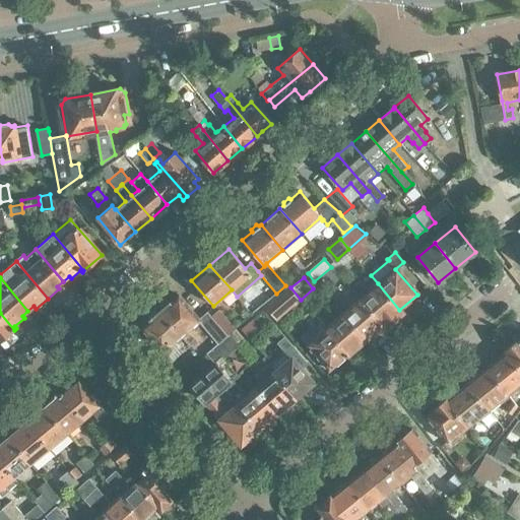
[(360,300),(383,326),(385,328),(403,313),(399,310),(378,283),(360,300)]
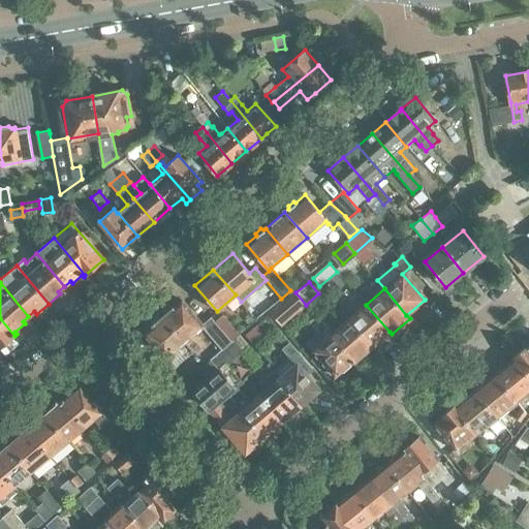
[(296,293),(273,313),(281,322),(284,319),(286,321),(302,309),(300,306),(304,303),(296,293)]
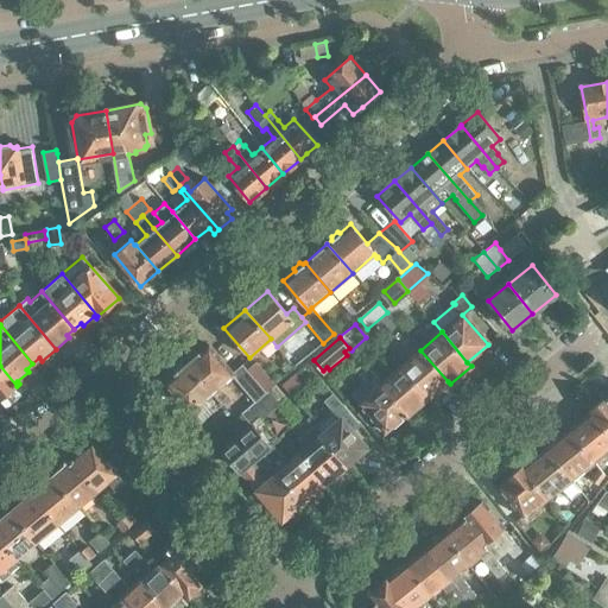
[(233,374),(209,344),(197,354),(195,353),(189,359),(189,361),(187,365),(211,394),(233,377),(235,375),(233,374)]
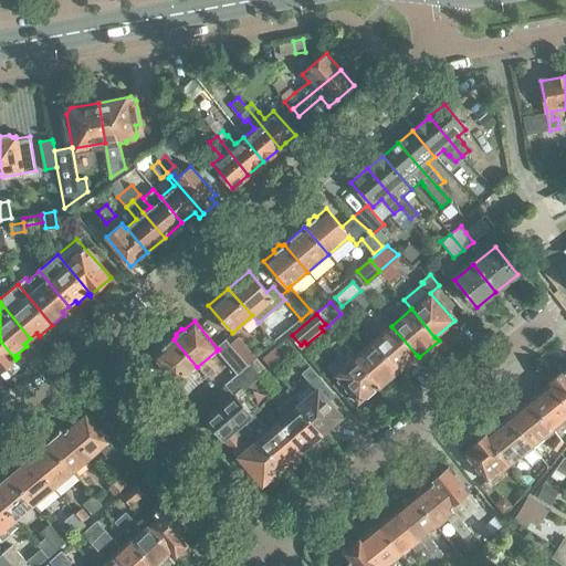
[(373,342),(398,371),(417,355),(391,326),(373,342)]
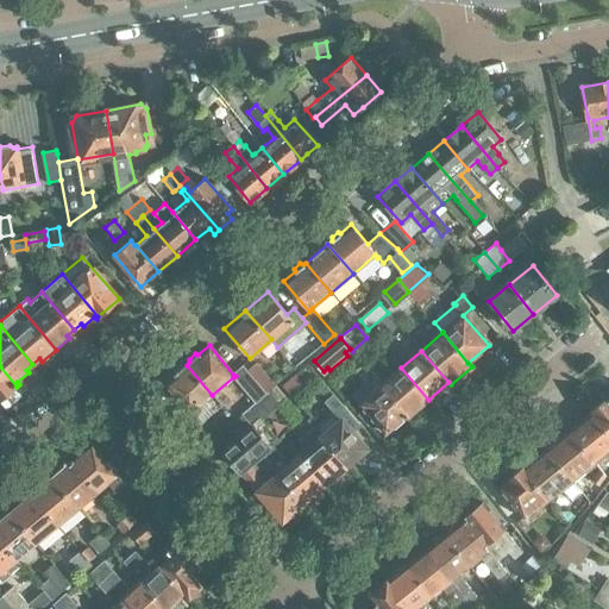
[(248,371),(265,394),(275,385),(256,364),(248,371)]
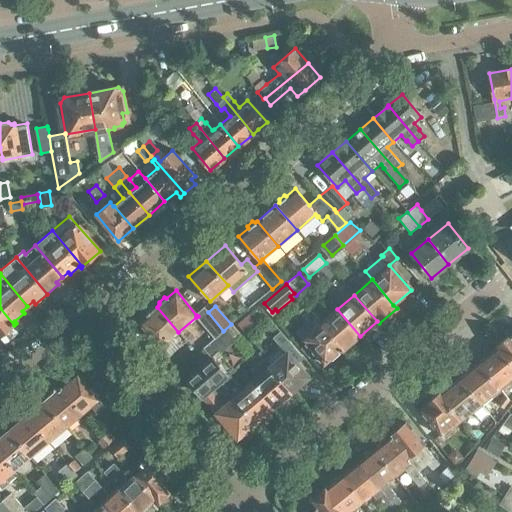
[(160,348),(178,332),(157,307),(154,309),(152,308),(147,312),(147,315),(145,317),(146,318),(140,324),(160,348)]
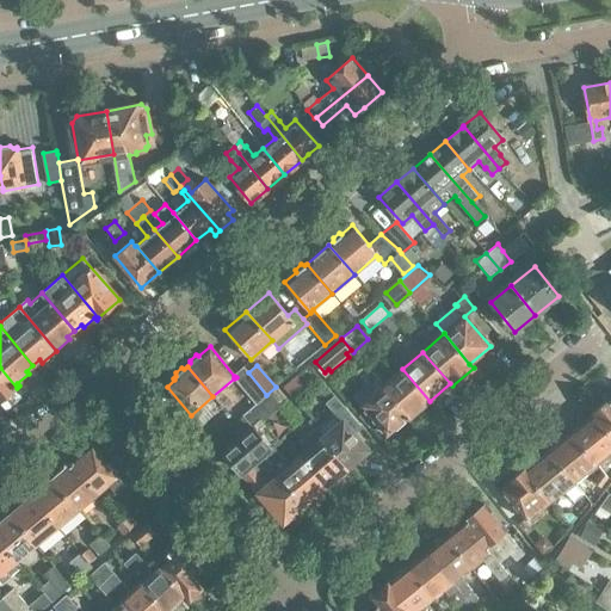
[(0,401),(17,388),(0,368),(0,401)]
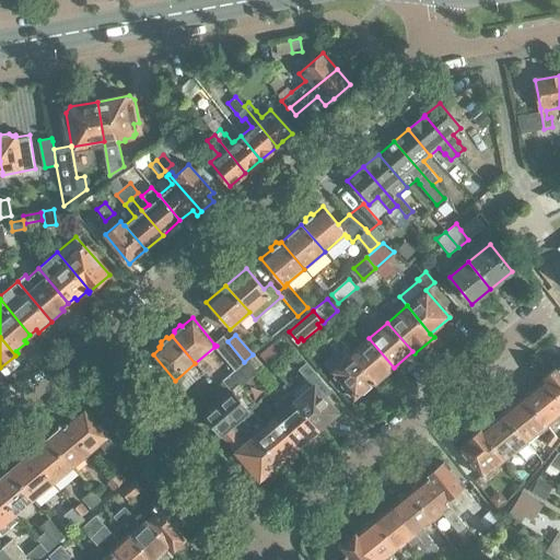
[(223,337),(214,345),(217,346),(214,347),(234,371),(244,362),(228,341),(223,337)]
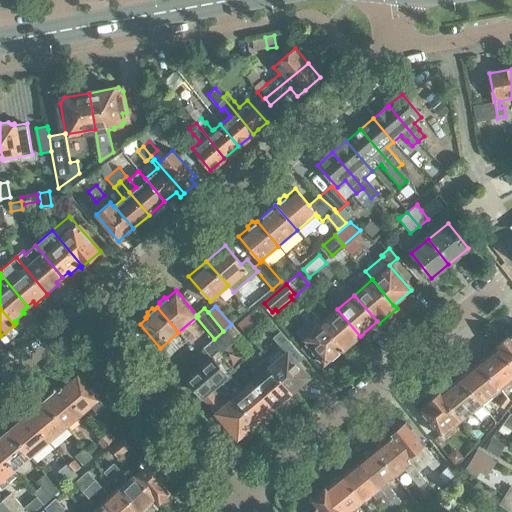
[(320,323),(342,350),(360,336),(337,309),(320,323)]
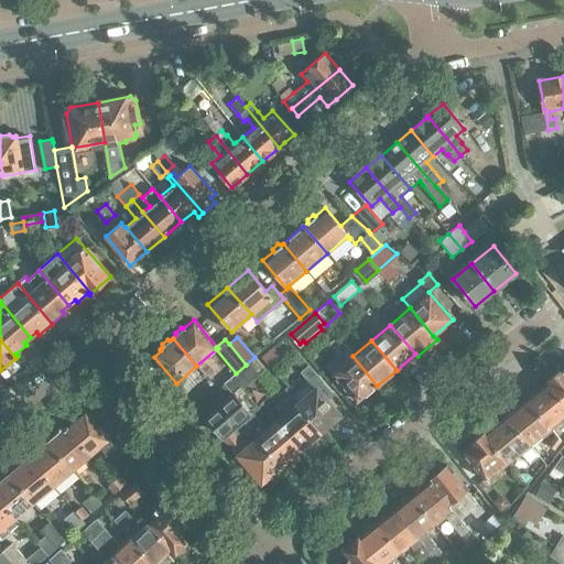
[(279,357),(271,348),(262,357),(269,365),(279,357)]
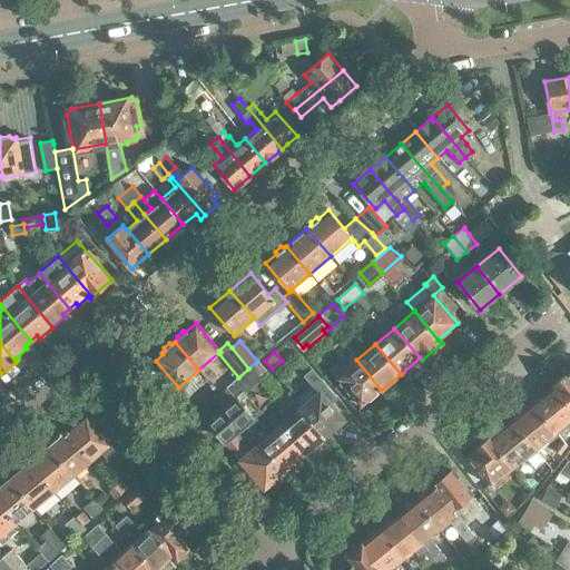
[(380,391),(381,390),(356,360),(350,353),(330,370),(360,406),(379,390),(380,391)]
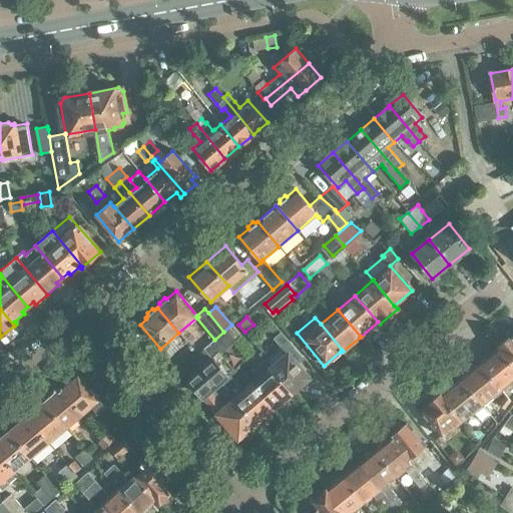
[(202,397),(220,382),(229,374),(234,370),(219,352),(220,351),(221,352),(241,335),(232,324),(223,332),(214,340),(208,346),(215,355),(187,379),(202,397)]
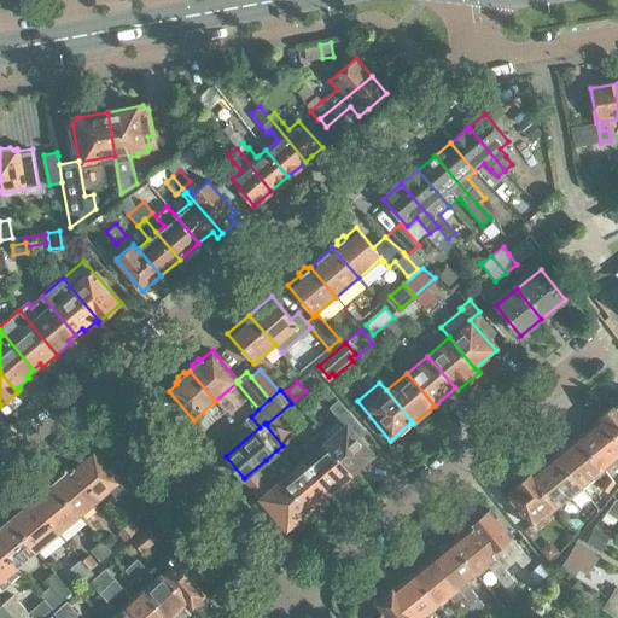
[(355,420),(338,402),(322,415),(330,424),(319,433),(327,443),(353,473),(373,456),(348,426),(355,420)]
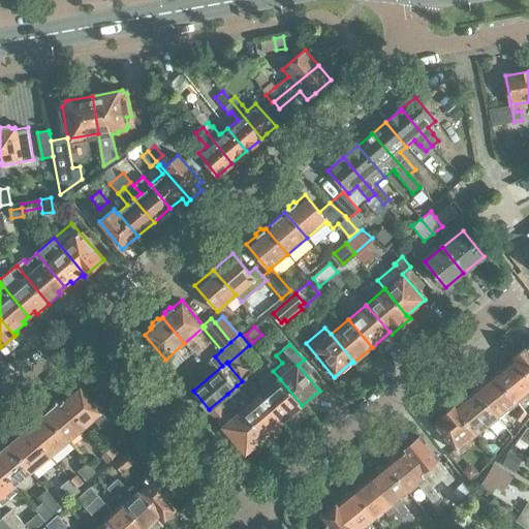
[(528,344),(512,359),(514,360),(528,378),(528,344)]
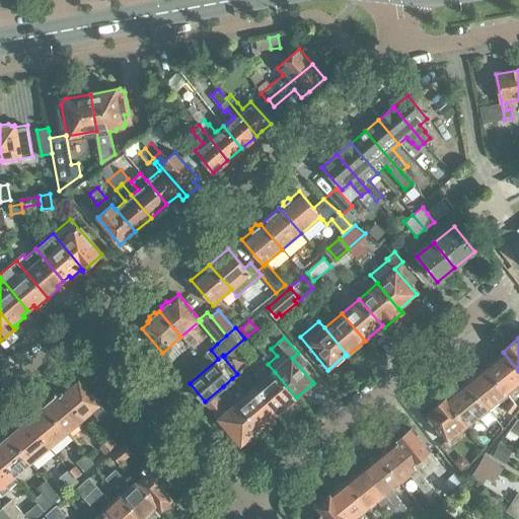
[(488,367),(485,370),(504,394),(518,381),(518,371),(504,353),(496,360),(493,360),(488,364),(488,367)]
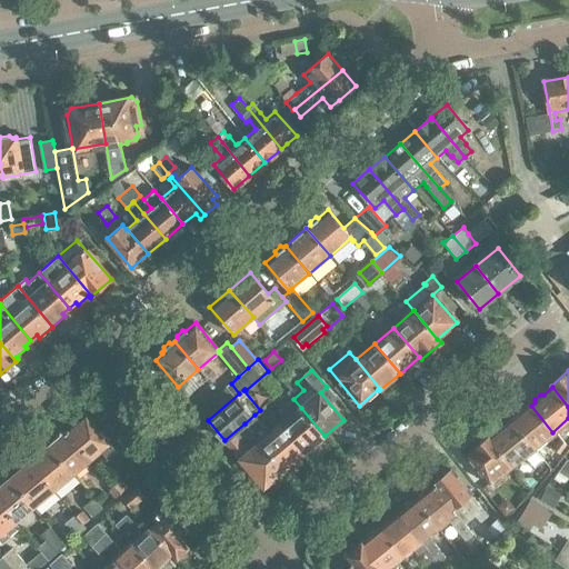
[(513,419),(511,420),(532,448),(545,438),(552,432),(531,406),(522,412),(518,412),(513,416),(513,419)]
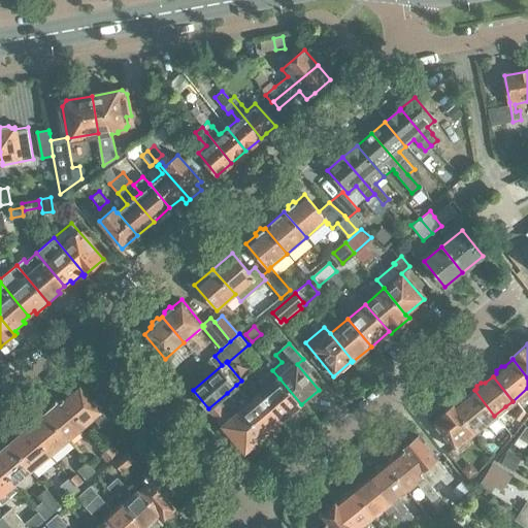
[(279,378),(260,395),(282,421),(301,404),(279,378)]
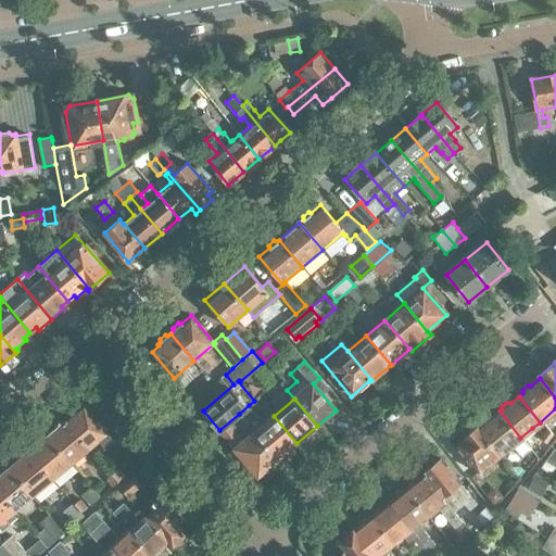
[(247,422),(255,432),(278,458),(297,443),(274,416),(265,424),(249,405),(239,414),(247,422)]
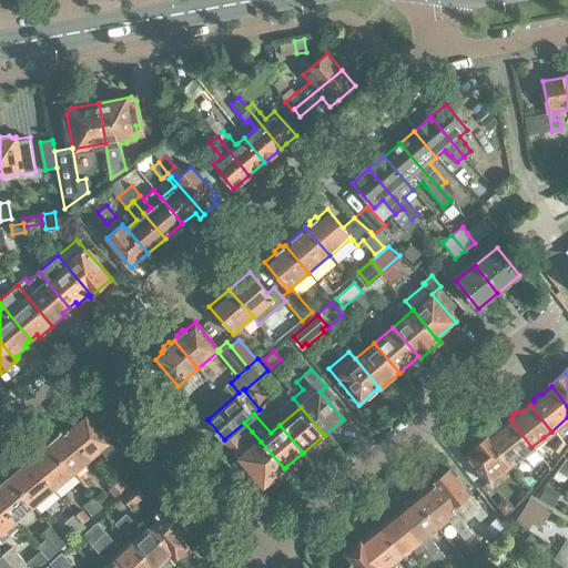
[(70,428),(69,427),(67,428),(92,458),(102,450),(105,454),(114,447),(110,443),(109,444),(87,416),(83,418),(82,418),(70,428)]
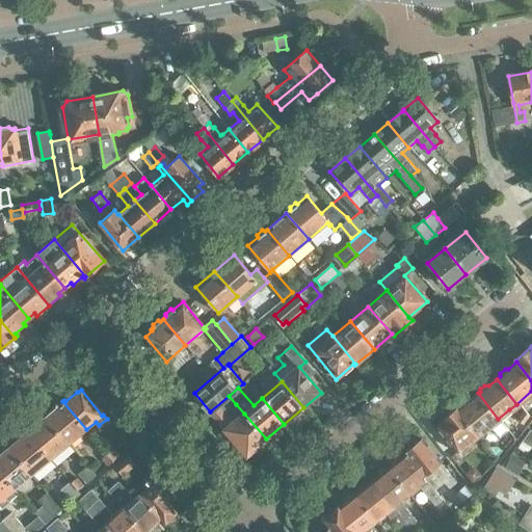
[(458,409),(478,434),(488,427),(490,430),(501,422),(498,419),(478,393),(468,401),(466,401),(460,405),(460,407),(458,409)]
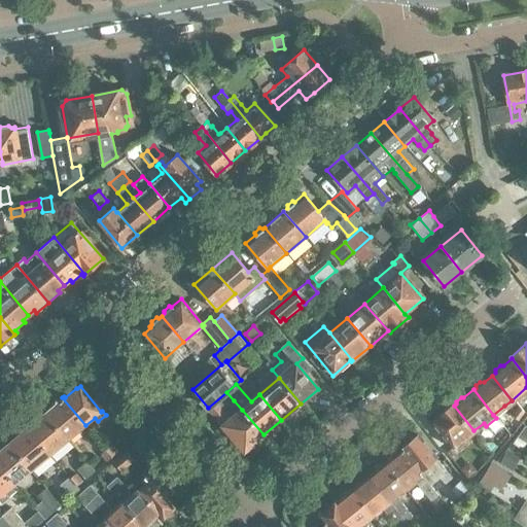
[(245,451),(264,434),(242,410),(232,418),(223,409),(234,400),(226,392),(208,408),(245,451)]
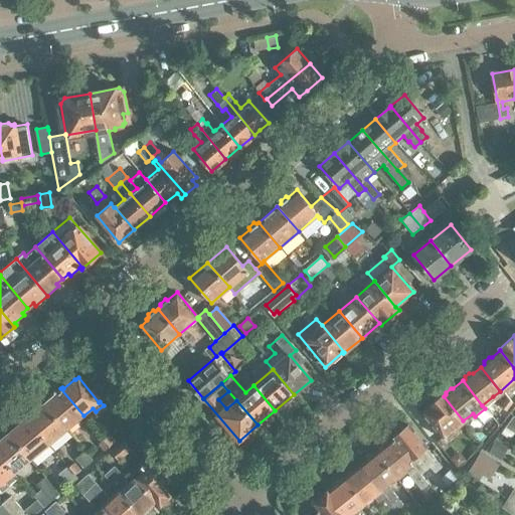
[(83,415),(60,388),(42,404),(53,417),(57,414),(68,428),(83,415)]
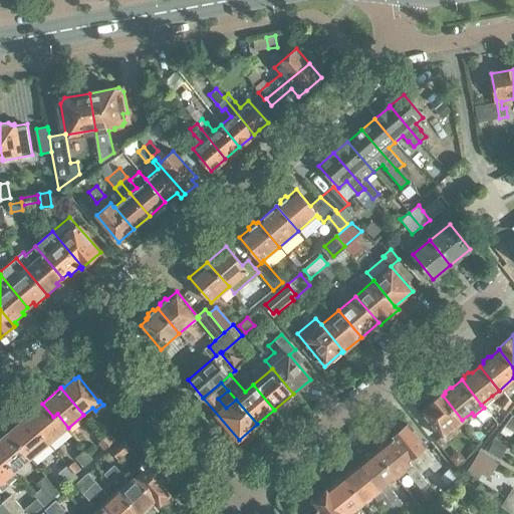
[(451,429),(462,420),(443,396),(442,395),(429,405),(430,406),(422,412),(445,440),(454,432),(451,429)]
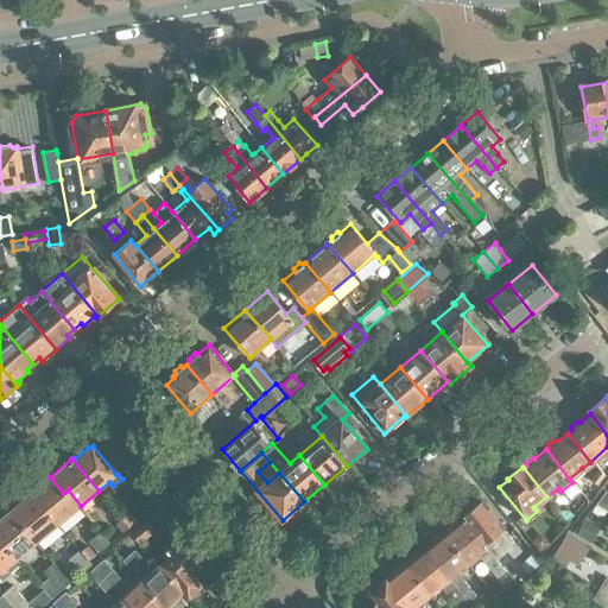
[(606,475),(599,469),(591,479),(599,485),(606,475)]
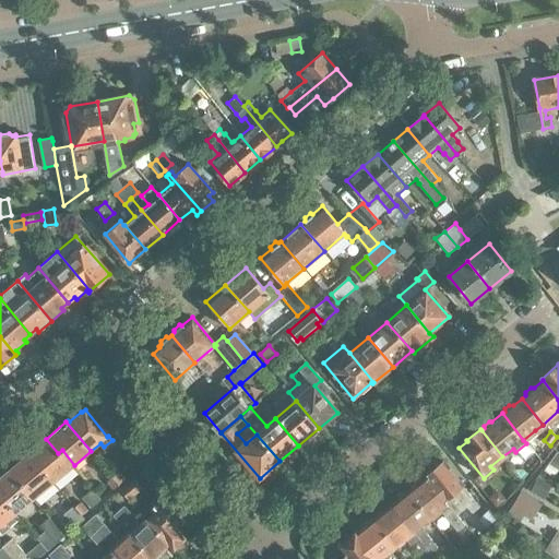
[(58,453),(46,439),(28,453),(54,483),(74,465),(62,450),(58,453)]
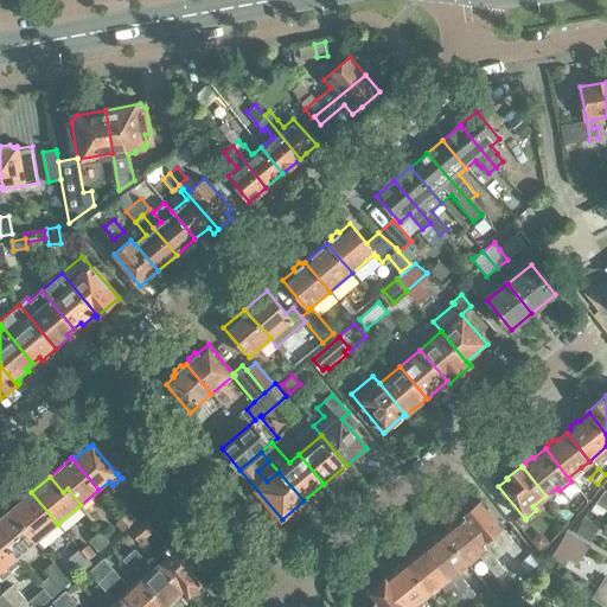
[(58,524),(31,492),(13,508),(26,524),(23,526),(36,542),(58,524)]
